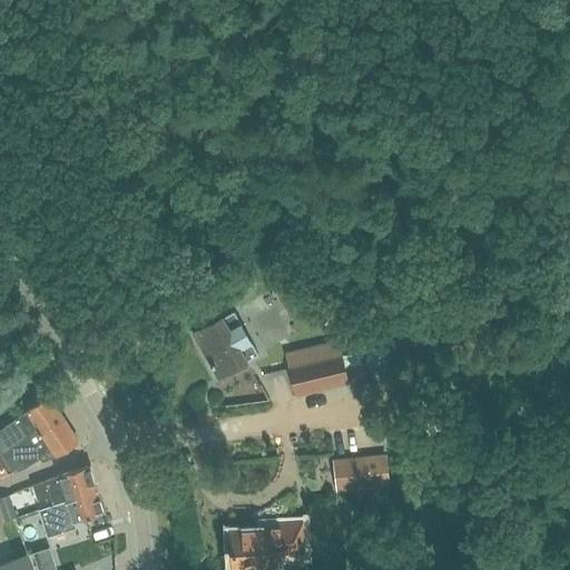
[(220,376),(246,361),(257,354),(234,311),(195,333),(220,376)]
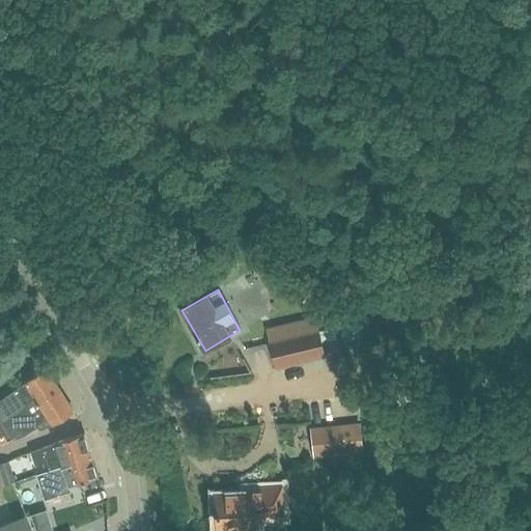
[(317,330),(270,341),(276,367),(324,356),(317,330)]
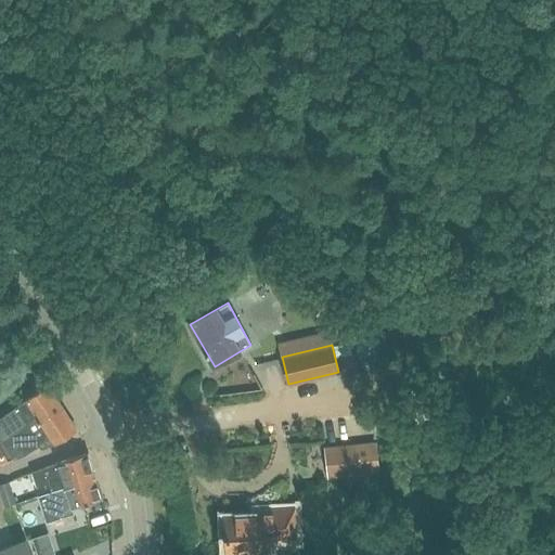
[(3,444),(0,444),(0,465),(26,455),(39,446),(41,450),(54,443),(76,429),(48,386),(47,387),(29,398),(14,408),(25,424),(0,440),(3,444)]
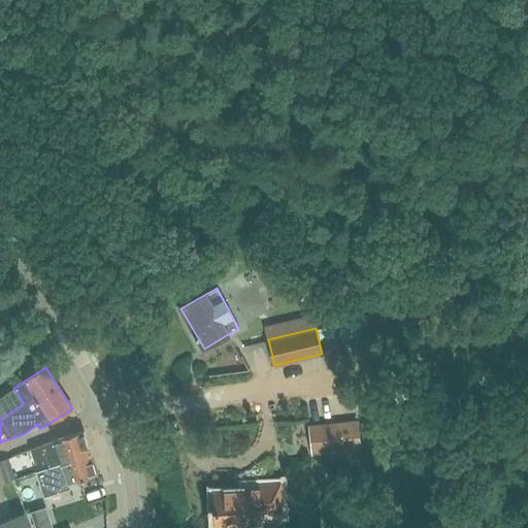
[(336,424),(310,427),(312,454),(339,451),(336,424)]
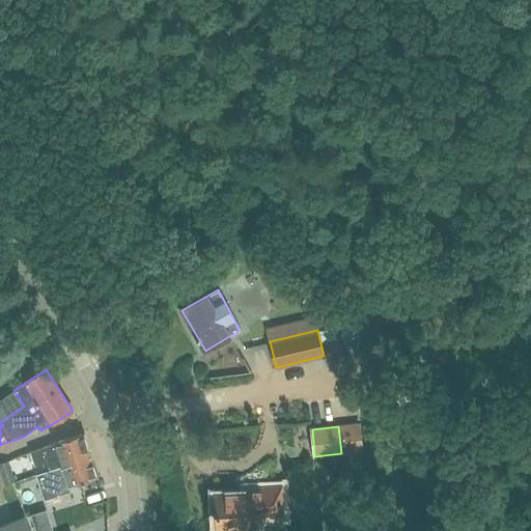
[(57,463),(90,452),(85,432),(55,442),(30,451),(35,466),(46,462),(48,466),(57,463)]
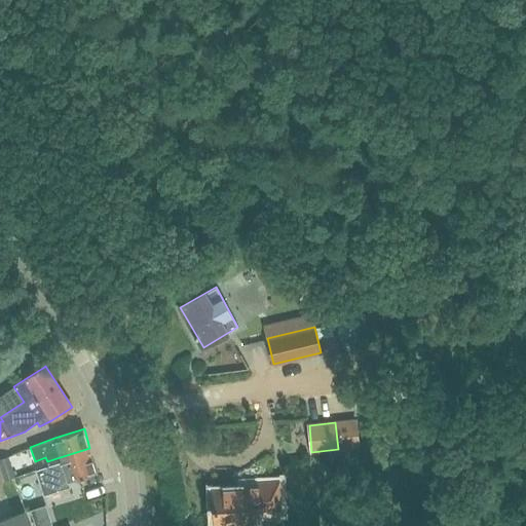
[(98,473),(89,448),(57,458),(47,461),(48,465),(36,471),(40,483),(52,479),(57,491),(71,487),(69,482),(98,473)]
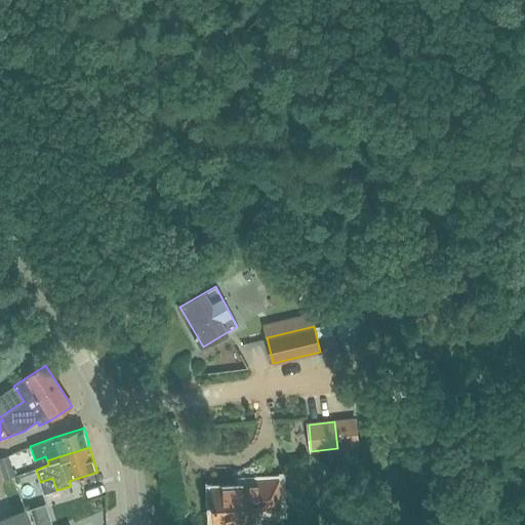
[(0,457),(0,462),(6,478),(6,480),(15,476),(8,455),(0,457)]
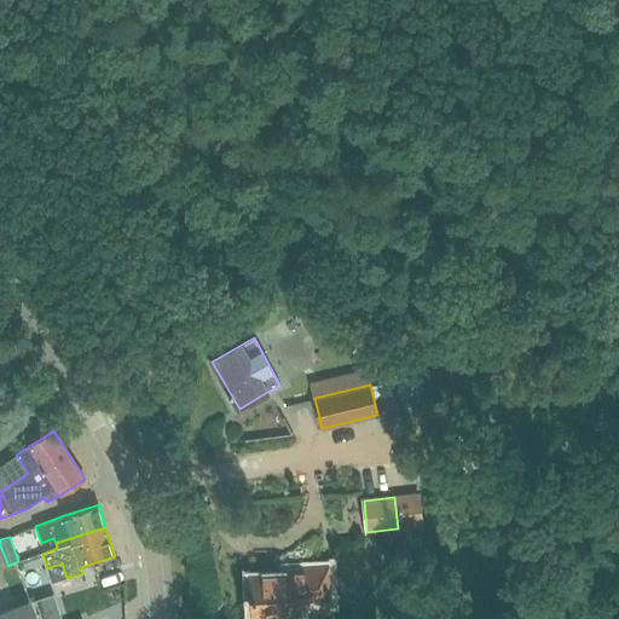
[(275,618),(296,618),(296,601),(301,601),(301,595),(327,594),(325,576),(305,577),(305,571),(285,572),(285,577),(252,579),(253,618),(275,617),(275,618)]
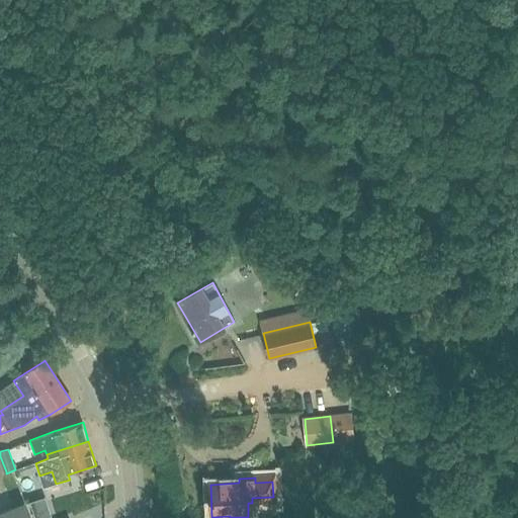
[(0,513),(0,517),(30,517),(25,503),(0,513)]
